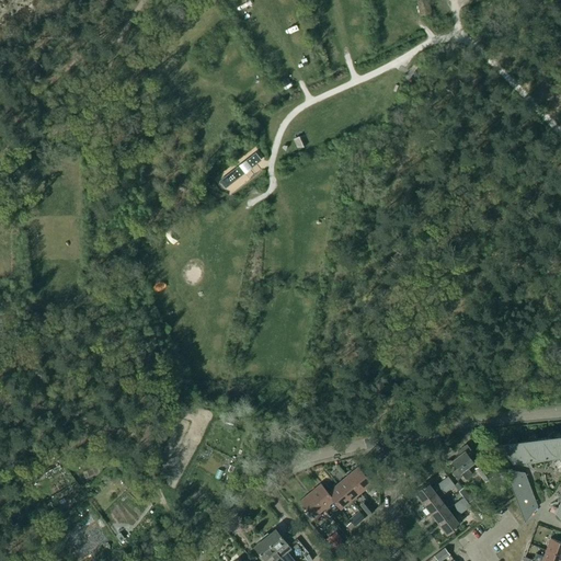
[(431,14),(428,0),(416,0),(420,16),(431,14)]
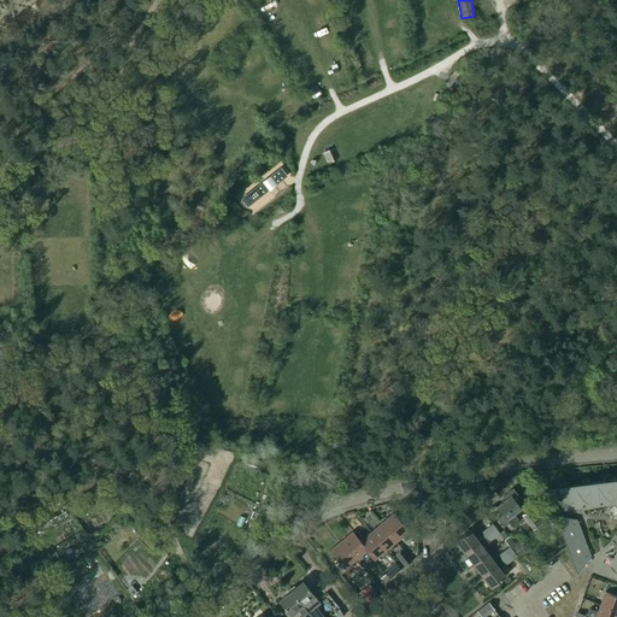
[(335,150),(323,154),(327,163),(339,158),(335,150)]
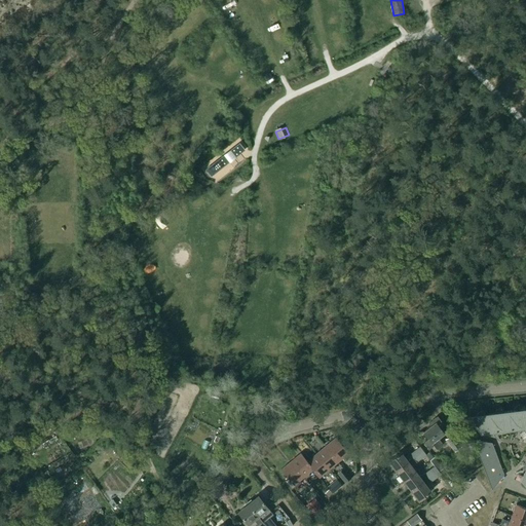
[(237,145),(205,170),(212,177),(243,151),(237,145)]
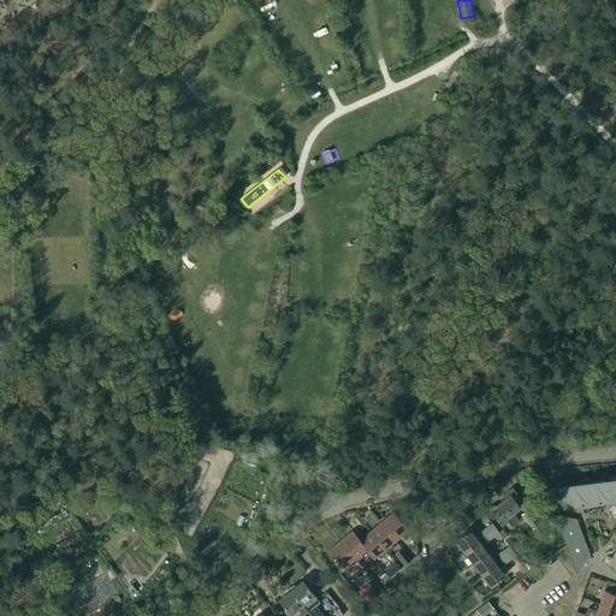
[(579,485),(568,486),(568,485),(564,480),(557,487),(557,489),(549,490),(564,508),(615,499),(615,503),(614,504),(615,507),(615,548),(610,564),(615,570),(615,478),(612,479),(612,478),(609,473),(600,480),(591,483),(591,481),(586,477),(579,484),(579,485)]
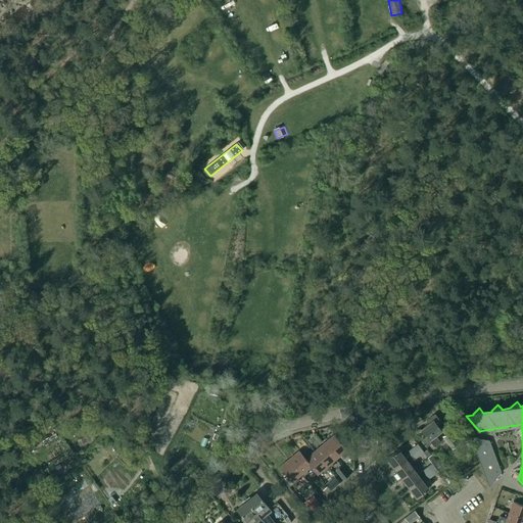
[(431,443),(434,446),(439,442),(434,435),(440,431),(436,426),(440,422),(434,415),(426,421),(428,424),(420,429),(426,436),(421,440),(426,446),(431,443)]
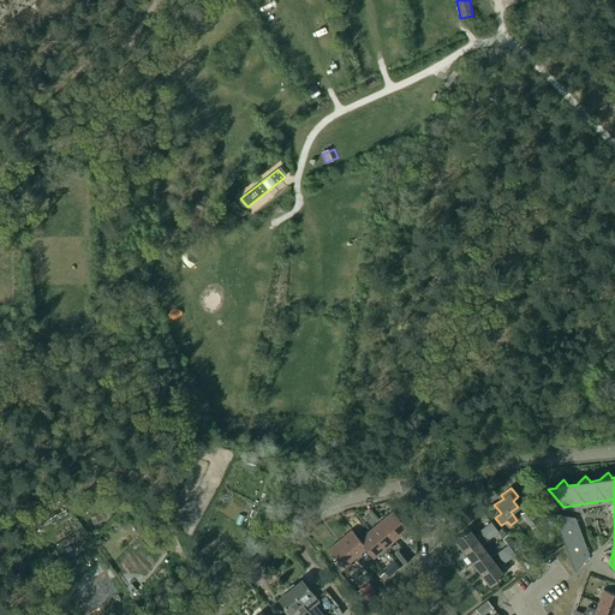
[(531,527),(538,523),(527,509),(520,514),(531,527)]
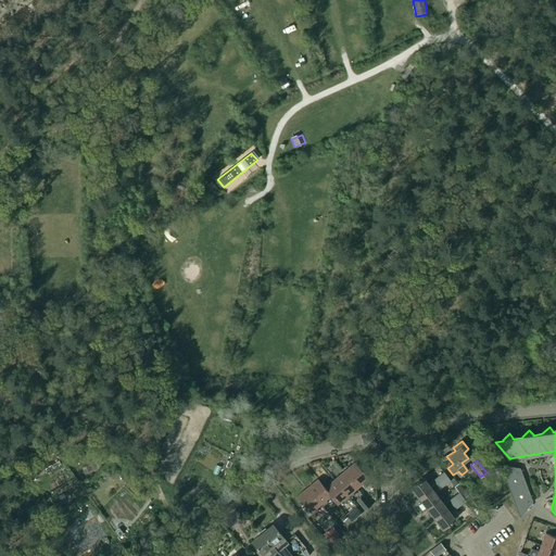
[(343,472),(357,489),(362,484),(364,487),(370,481),(354,463),(343,472)]
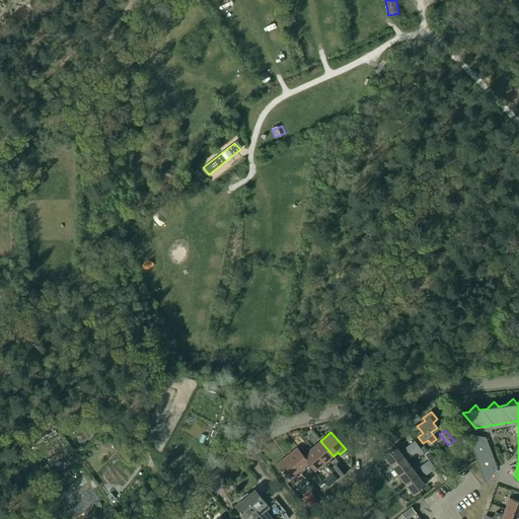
[(486,437),(466,435),(485,484),(497,468),(486,437)]
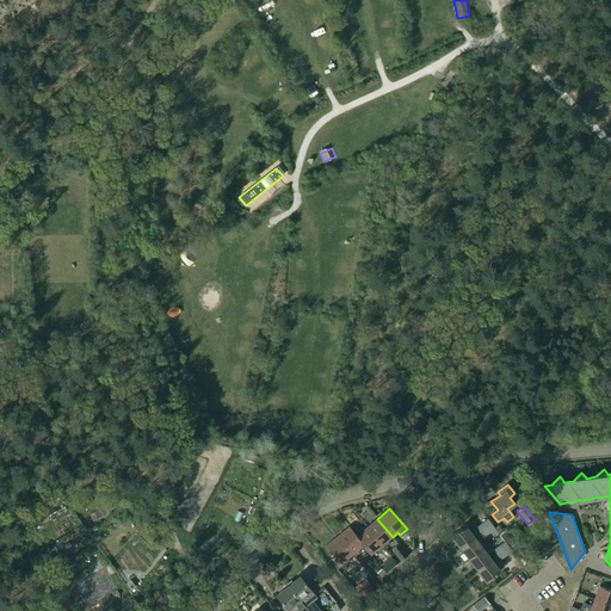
[(387,541),(393,537),(377,519),(366,528),(383,548),(389,543),(387,541)]
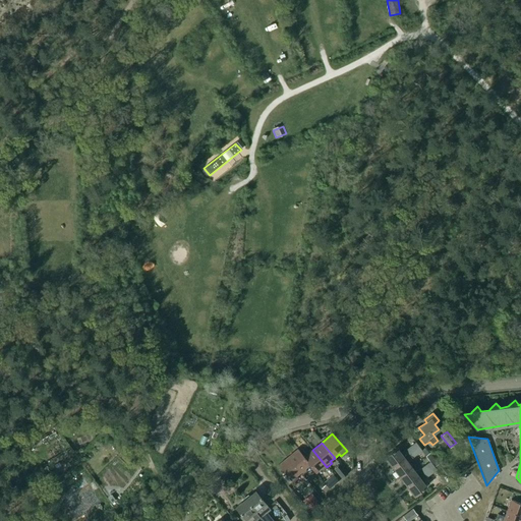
[(392,467),(418,447),(415,443),(401,454),(397,448),(385,457),(392,467)]
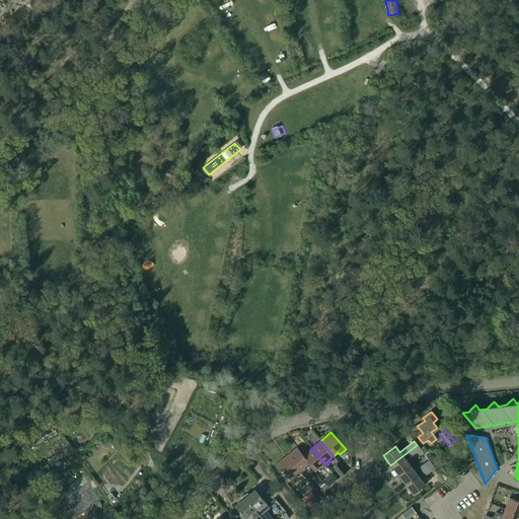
[(397,474),(410,465),(405,460),(420,449),(417,445),(390,465),(397,474)]
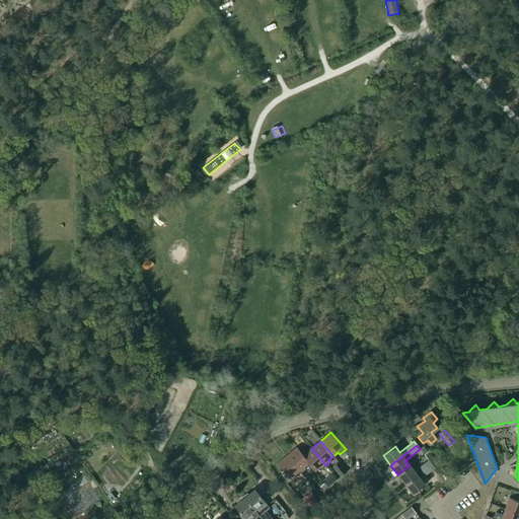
[(302,456),(302,455),(296,448),(287,455),(299,470),(299,471),(301,473),(306,469),(304,467),(308,463),(302,456)]
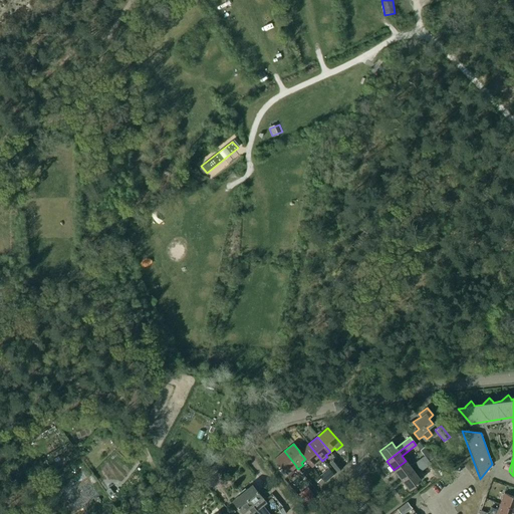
[(318,465),(322,461),(308,444),(299,451),(299,452),(305,459),(311,467),(316,463),(318,465)]
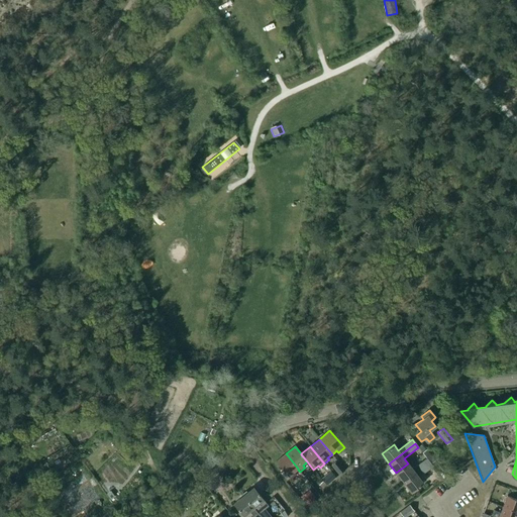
[(408,463),(396,473),(404,483),(415,474),(420,470),(430,462),(431,463),(435,461),(426,449),(422,453),(426,458),(417,466),(417,464),(412,469),(408,463)]
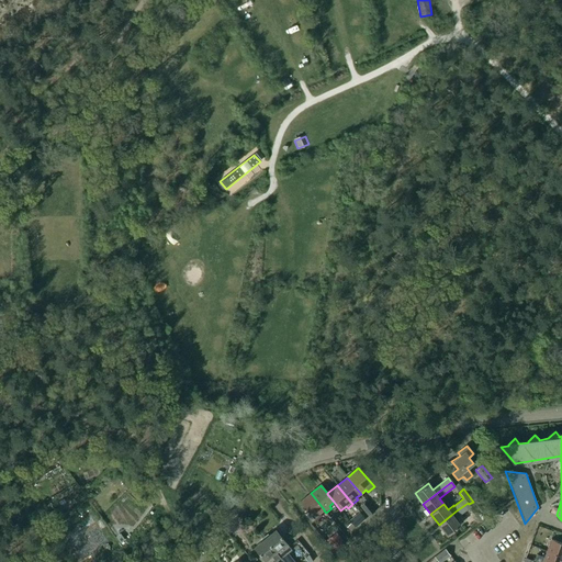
[(319,514),(324,510),(324,509),(311,493),(301,502),(316,520),(322,516),(319,514)]
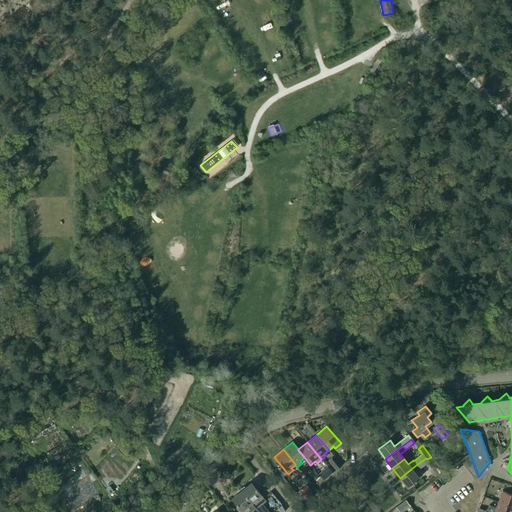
[(342,466),(334,456),(328,461),(336,471),(342,466)]
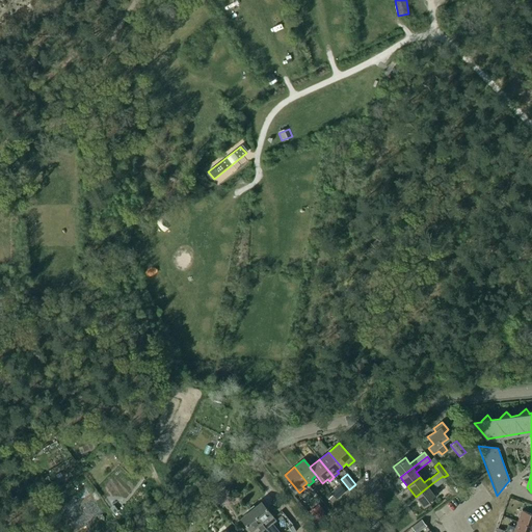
[(432,483),(435,487),(446,480),(444,477),(443,476),(432,483)]
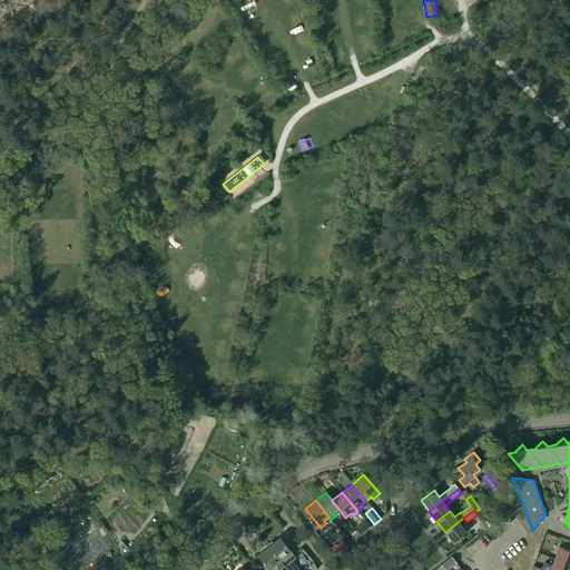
[(361,536),(371,527),(365,521),(356,529),(361,536)]
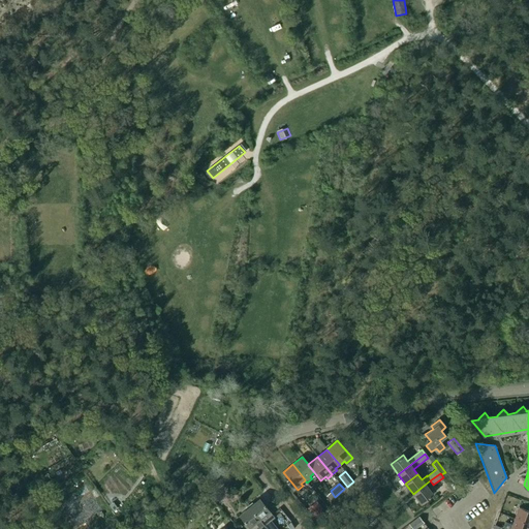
[(421,504),(433,495),(425,485),(413,494),(421,504)]
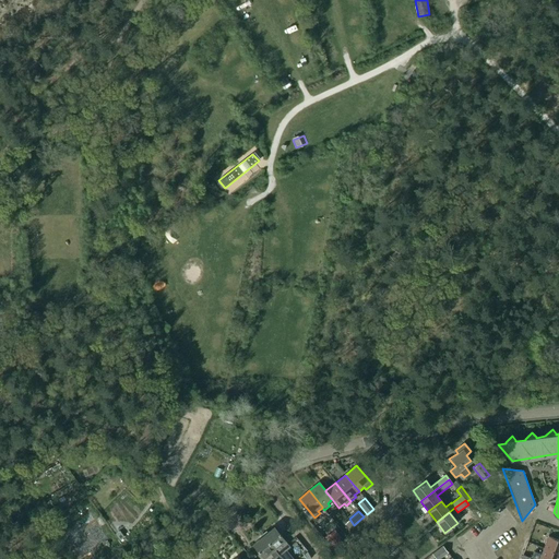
[(548,528),(534,523),(532,531),(546,536),(548,528)]
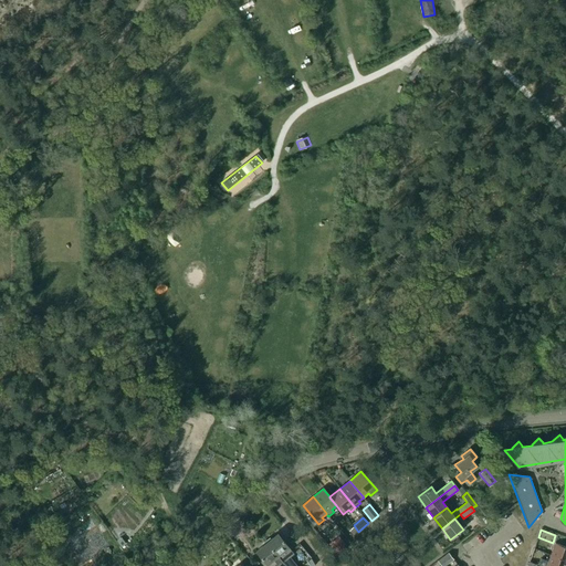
[(285,565),(296,565),(290,557),(294,554),(278,534),(266,543),(283,563),(285,565)]
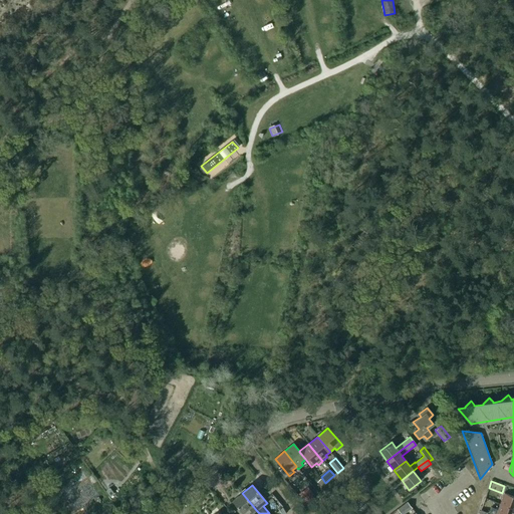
[(314,496),(308,489),(300,496),(306,503),(314,496)]
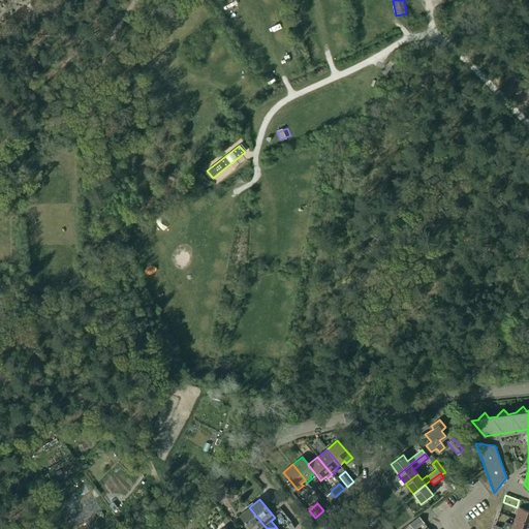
[(256,528),(259,527),(260,528),(263,526),(265,526),(249,507),(239,516),(250,528),(256,528)]
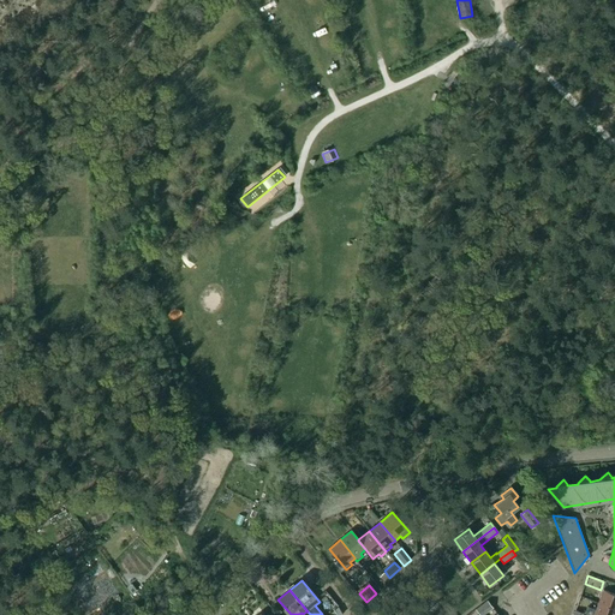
[(598,603),(614,609),(614,595),(603,590),(598,603)]
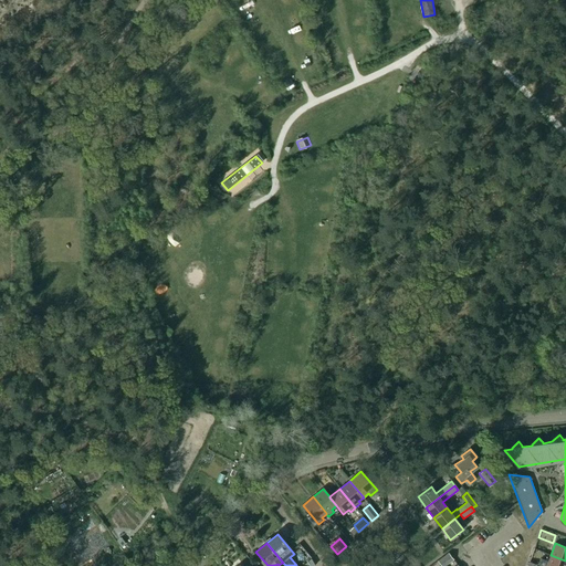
[(438,562),(441,565),(444,565),(453,559),(449,553),(438,562)]
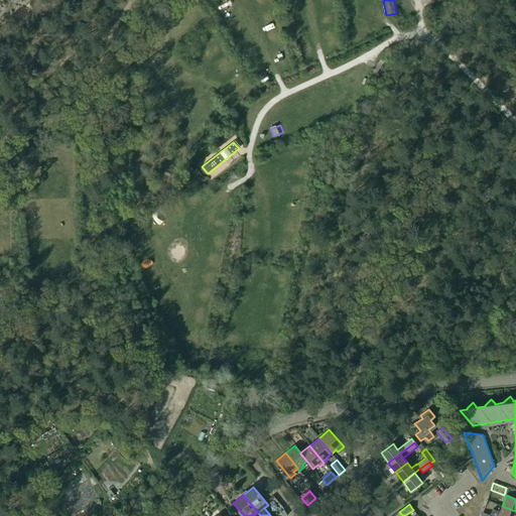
[(515,515),(515,514),(515,511),(502,506),(500,512),(493,510),(491,515),(493,515),(515,515)]
